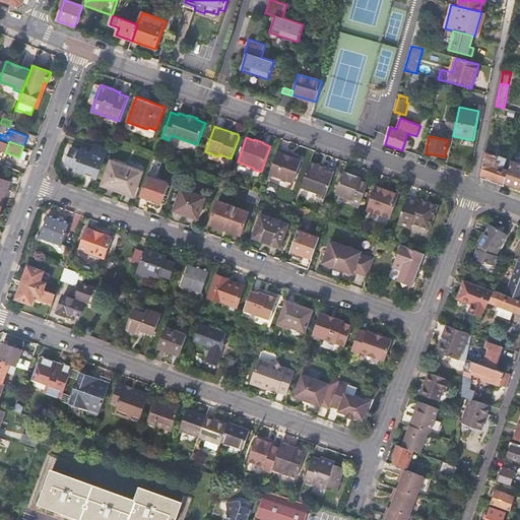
[(98,180),(109,148),(94,143),(91,152),(81,149),(80,151),(71,147),(64,166),(74,169),(73,172),(86,176),(86,173),(92,175),(91,178),(98,180)]
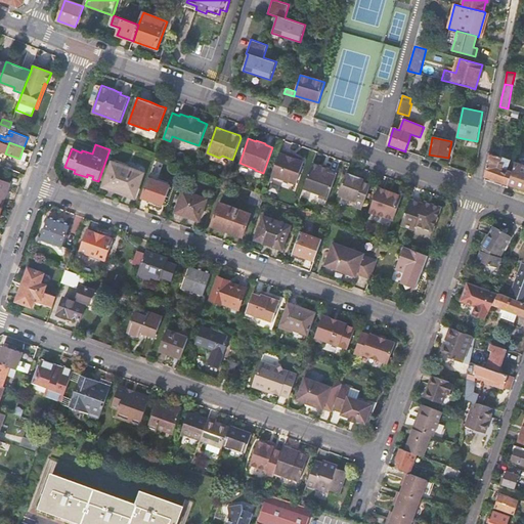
[(280,150),(272,175),(296,184),(304,161),(296,158),(288,156),(289,153),(280,150)]
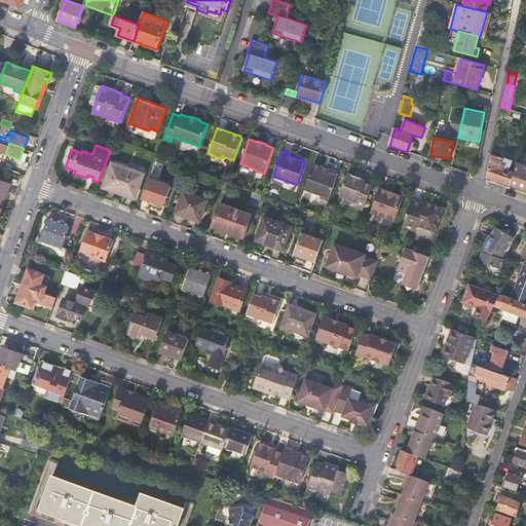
[(488,177),(512,185),(516,173),(510,171),(506,168),(508,164),(503,163),(504,158),(492,154),(488,177)]
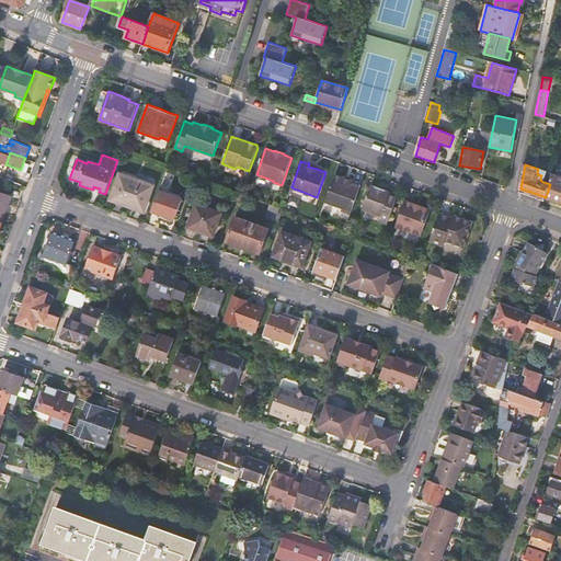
[(547,171),(538,169),(537,174),(541,175),(540,180),(544,182),(547,171)]
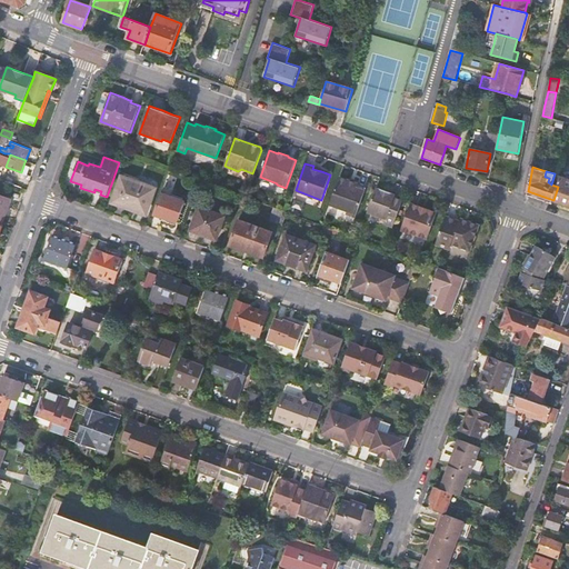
[(155,188),(121,176),(112,201),(146,213),(155,188)]
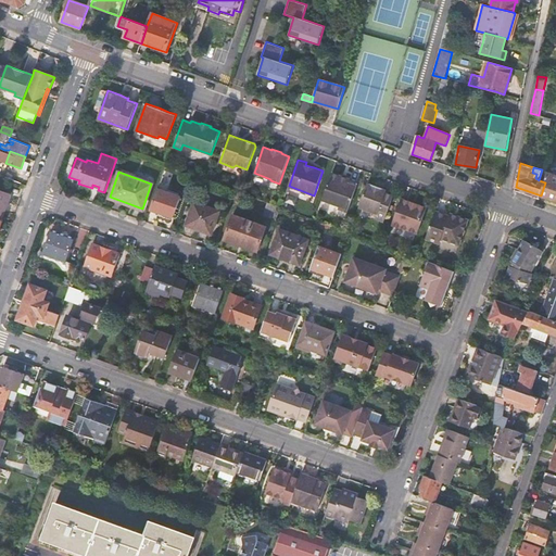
[(332,173),(323,199),(339,205),(338,209),(348,212),(357,185),(349,181),(350,180),(350,179),(349,178),(341,176),(332,173)]
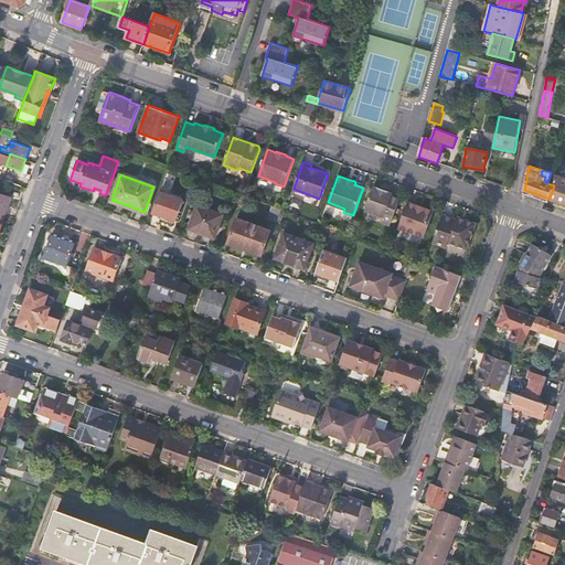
[(550,199),(564,203),(564,180),(557,178),(554,185),(550,199)]
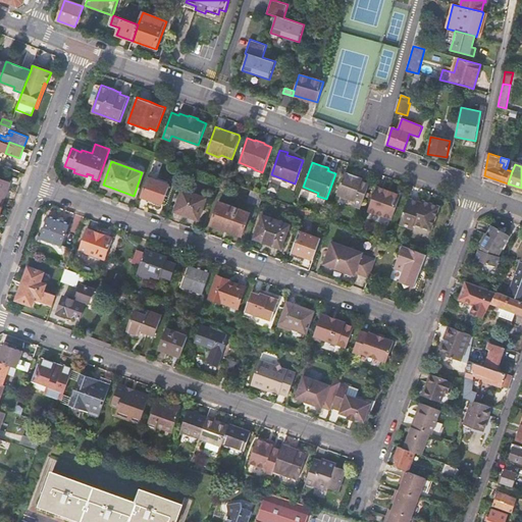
[(192,168),(184,166),(181,173),(190,176),(192,168)]
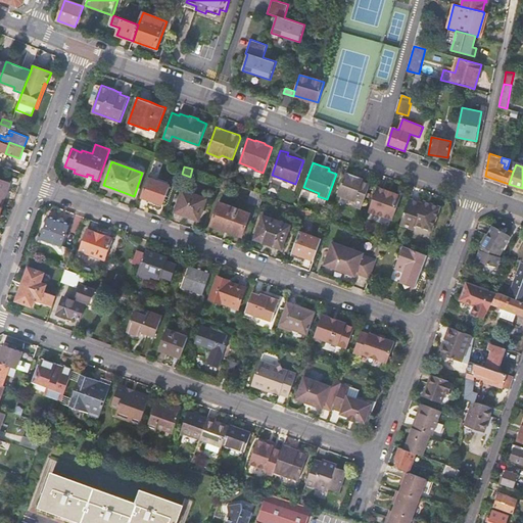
[(355,176),(345,173),(337,195),(354,201),(352,205),(361,208),(370,184),(362,181),(363,179),(355,176)]
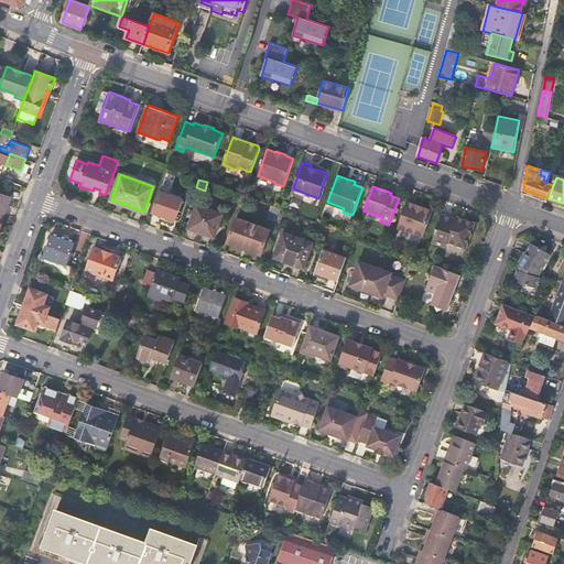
[(183,199),(160,191),(152,212),(175,220),(183,199)]
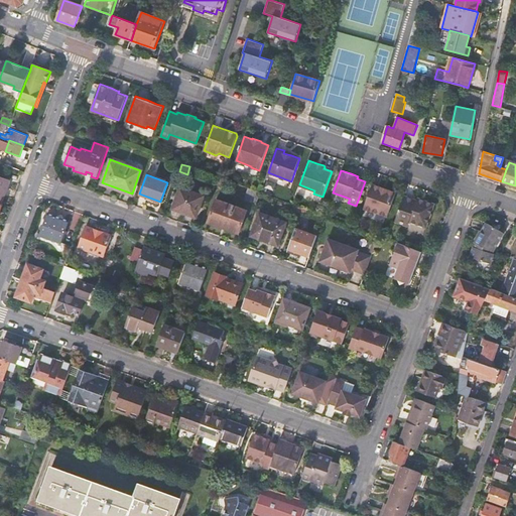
[(0,175),(0,203),(2,204),(10,179),(0,175)]
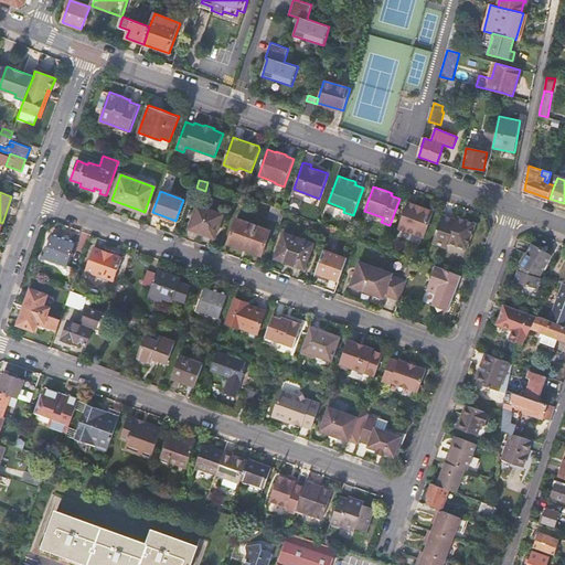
[(247,203),(249,198),(238,193),(236,199),(247,203)]
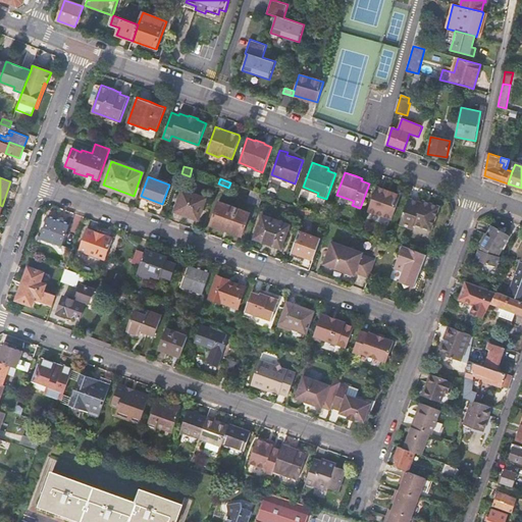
[(376,186),(367,211),(375,214),(375,213),(392,219),(400,195),(383,189),(376,186)]
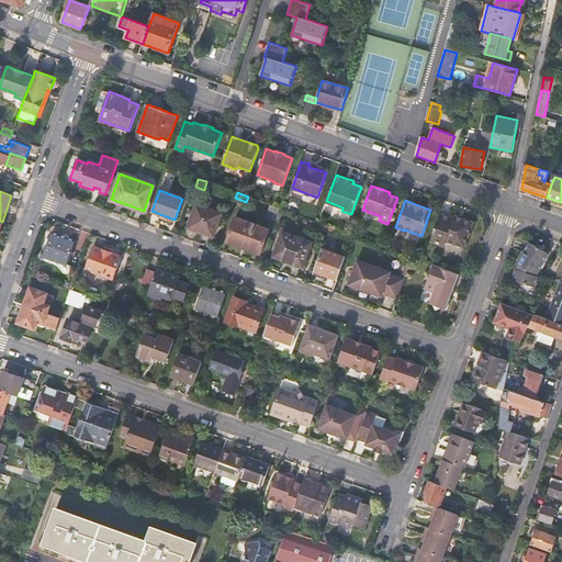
[(188,227),(213,236),(222,213),(197,204),(188,227)]
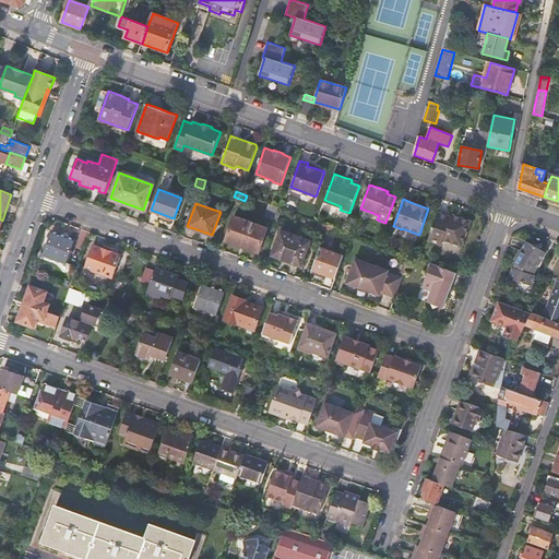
[(277,222),(282,209),(270,203),(265,216),(277,222)]
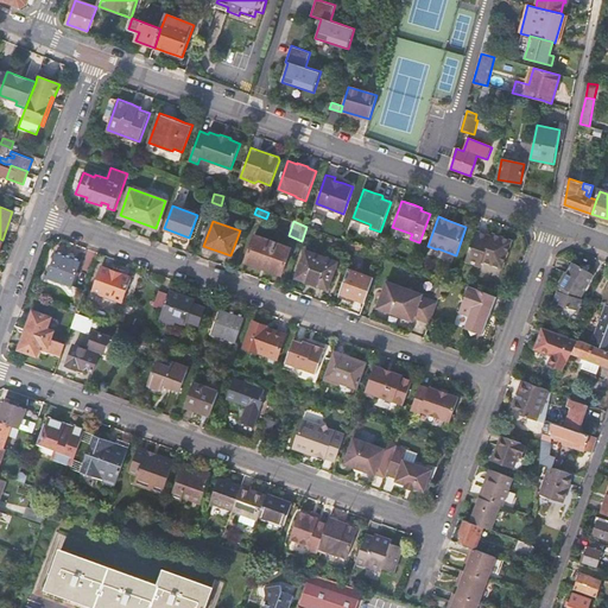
[(475,230),(464,261),(480,266),(481,261),(501,267),(511,240),(491,233),(489,235),(475,230)]
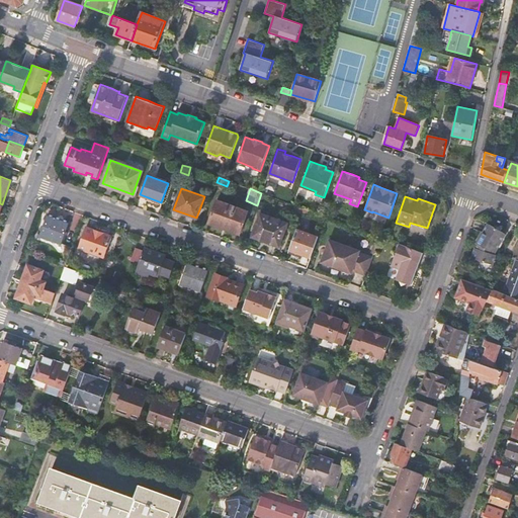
[(248,211),(217,200),(208,223),(240,234),(243,227),(244,225),(248,211)]
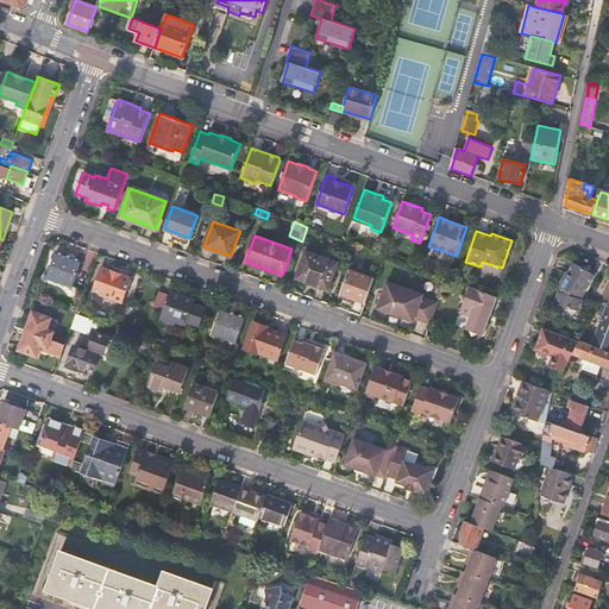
[(306,251),(296,278),(328,290),(338,263),(306,251)]
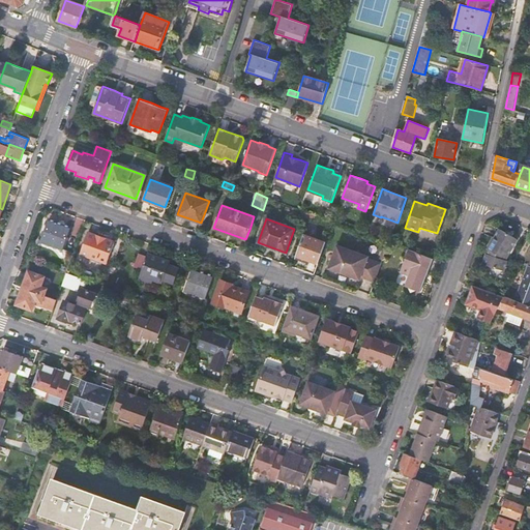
[(70,228),(49,219),(40,241),(62,249),(70,228)]
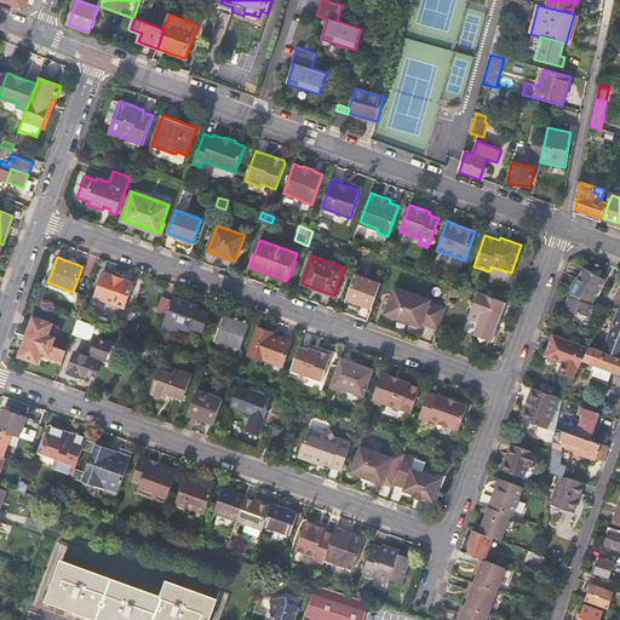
[(577,279),(570,290),(593,298),(604,280),(584,268),(578,279),(577,279)]
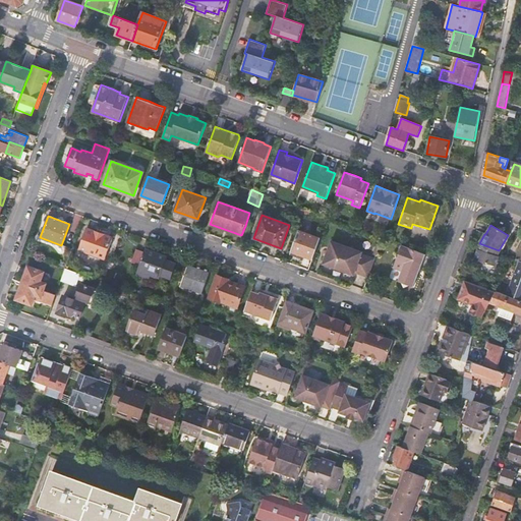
[(113,237),(87,228),(79,248),(106,258),(113,237)]
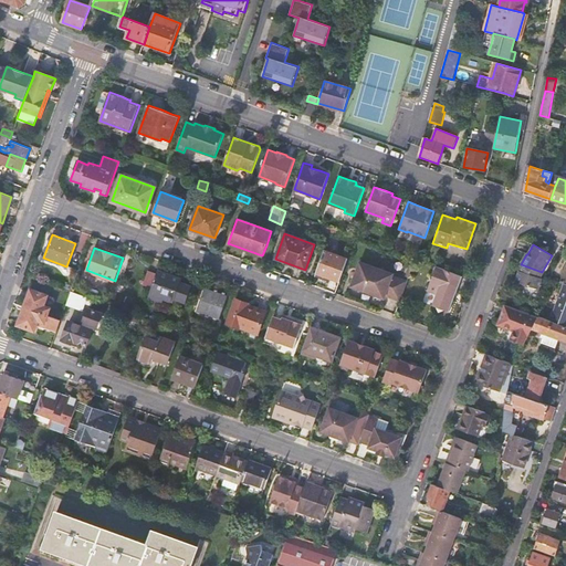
[(324,251),(316,271),(331,276),(329,279),(339,282),(347,260),(324,251)]
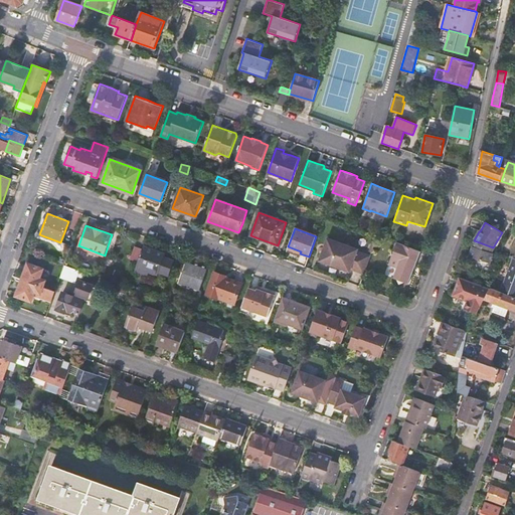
[(319,261),(331,265),(338,241),(327,237),(319,261)]
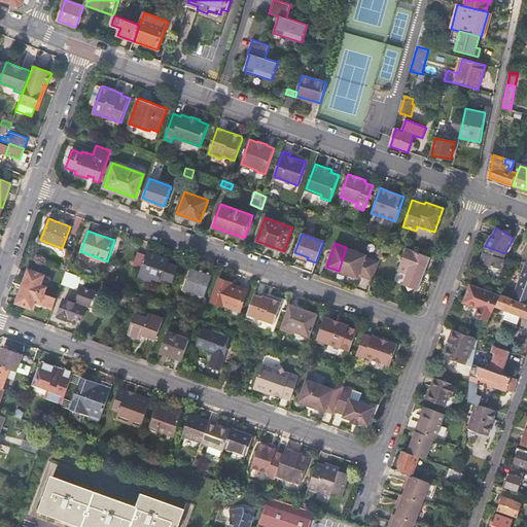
[(504,253),(485,246),(484,247),(485,248),(485,253),(484,252),(480,262),(500,269),(503,259),(501,258),(504,253)]
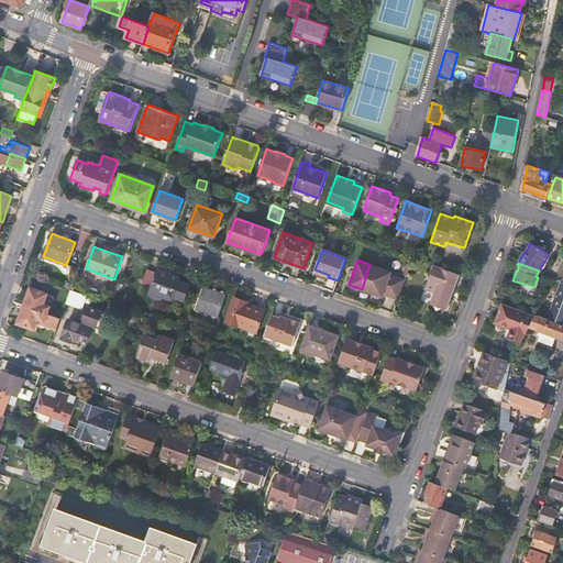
[(370,264),(362,289),(382,297),(383,294),(398,299),(405,279),(390,274),(390,272),(370,264)]
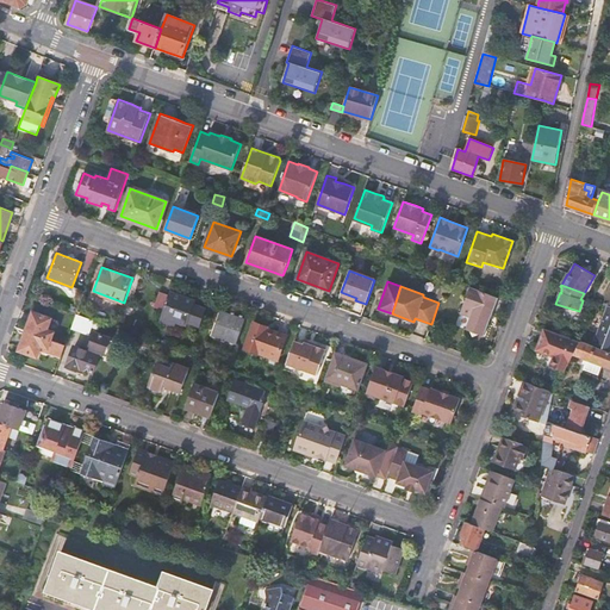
[(493,313),(499,297),(471,286),(466,298),(465,298),(464,302),(465,302),(461,312),(472,317),(467,328),(472,330),(474,335),(480,332),(484,334),(492,313),(493,313)]
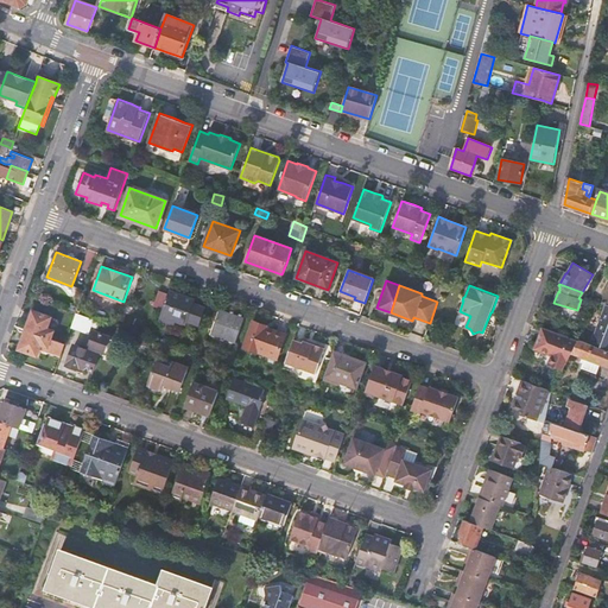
[(154,303),(164,306),(169,293),(159,290),(154,303)]
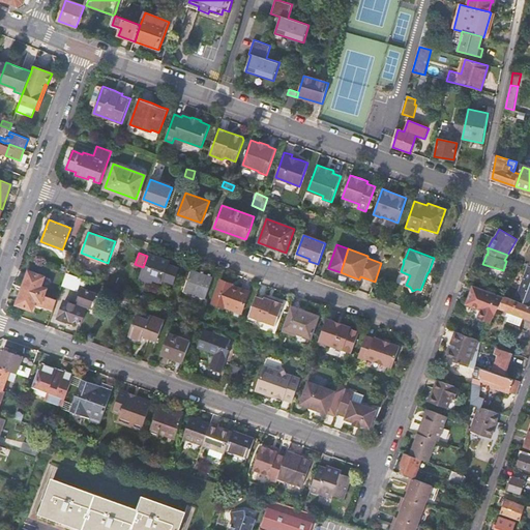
[(143,267),(140,274),(163,283),(164,280),(169,263),(170,261),(148,254),(147,256),(143,267)]
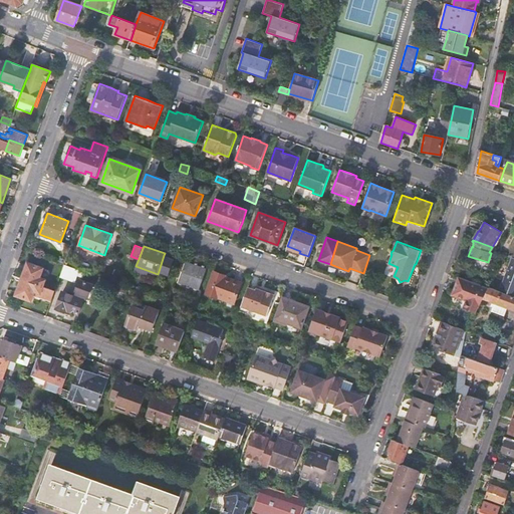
[(175,259),(164,255),(159,271),(169,275),(175,259)]
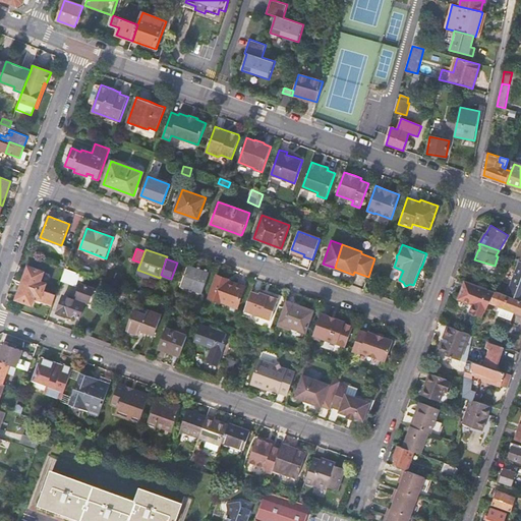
[(519,261),(506,295),(520,300),(520,299),(520,261),(520,262),(519,261)]
